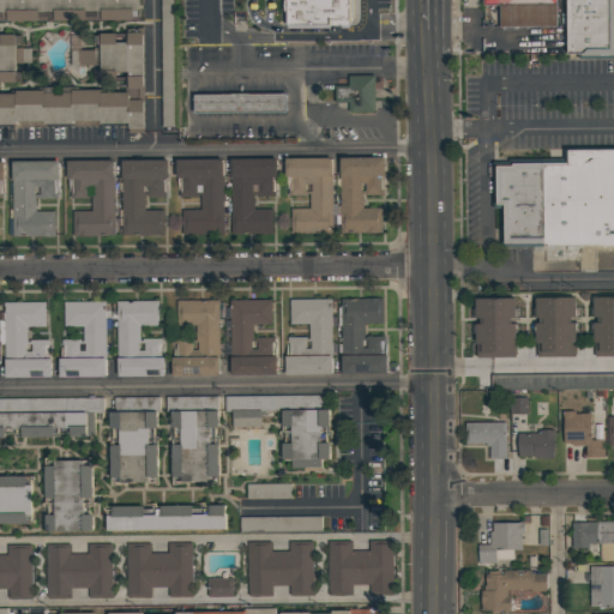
[(0,0),(0,22),(137,20),(136,0),(0,0)]
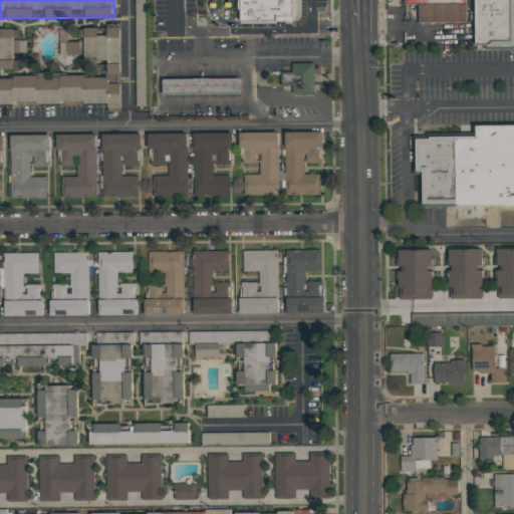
[(293,0),(239,0),(239,22),(294,22),(293,0)]
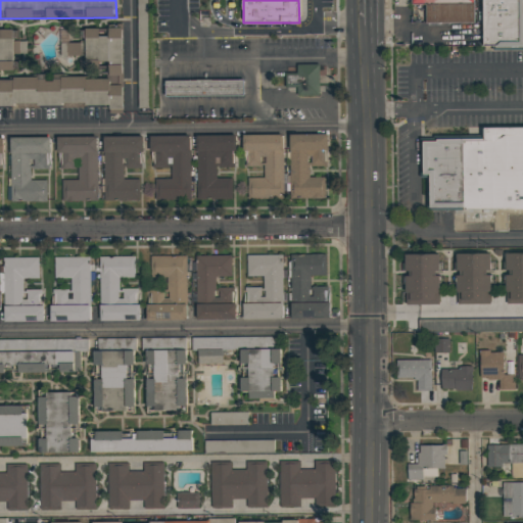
[(474,0),(412,0),(412,4),(426,4),(426,24),(475,22),(474,0)]
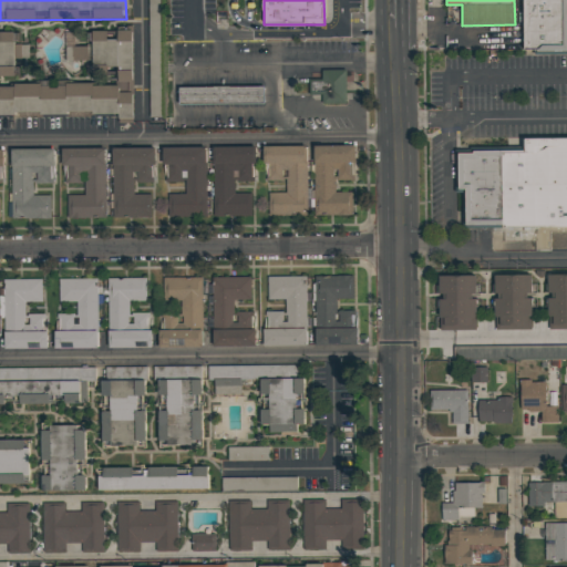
[(566,0),(523,0),(524,53),(566,52),(566,0)]
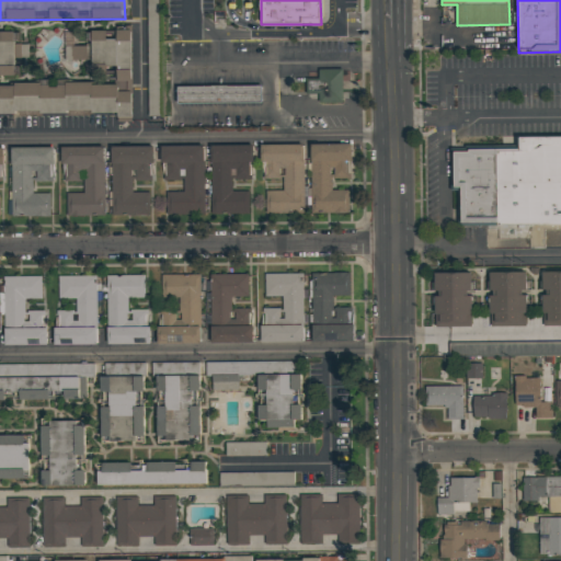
[(132,66),(130,30),(117,30),(117,39),(106,39),(106,31),(91,31),(91,46),(72,46),(72,60),(92,60),(92,66),(132,66)]
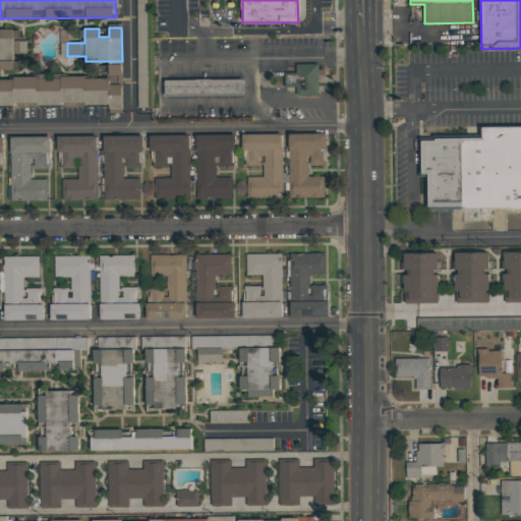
[(122,64),(109,65),(110,79),(122,79),(122,64)]
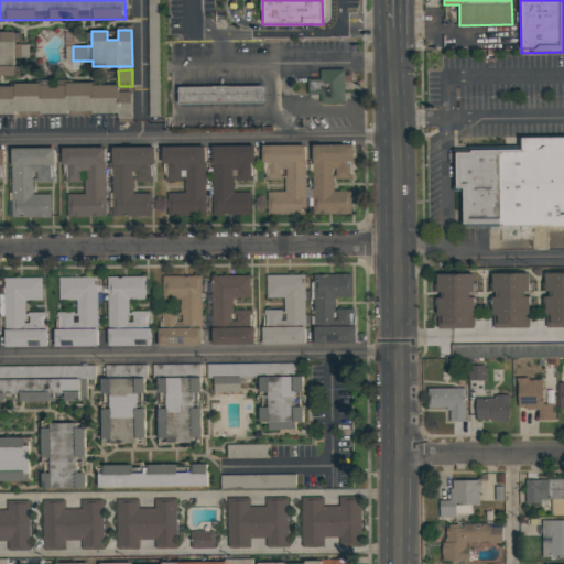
[(321,102),(345,102),(344,69),(321,69),(321,78),(306,79),(306,95),(321,95),(321,102)]
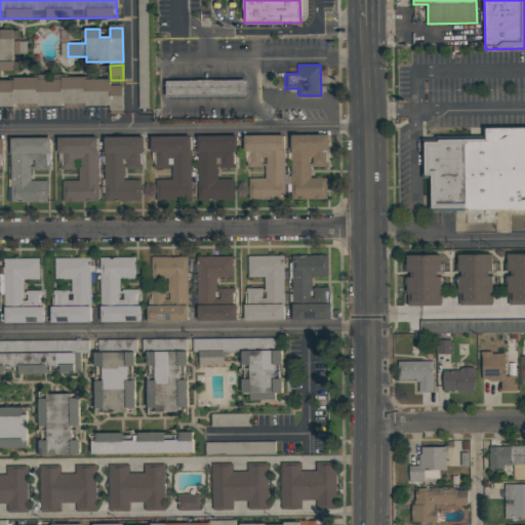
[(0,106),(110,106),(110,115),(123,115),(123,86),(111,86),(111,78),(0,78),(0,106)]
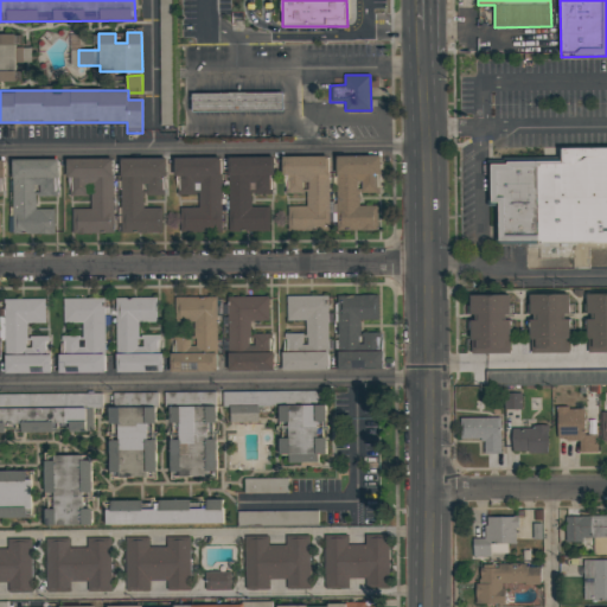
[(192,112),(192,94),(282,94),(283,110),(192,112)]
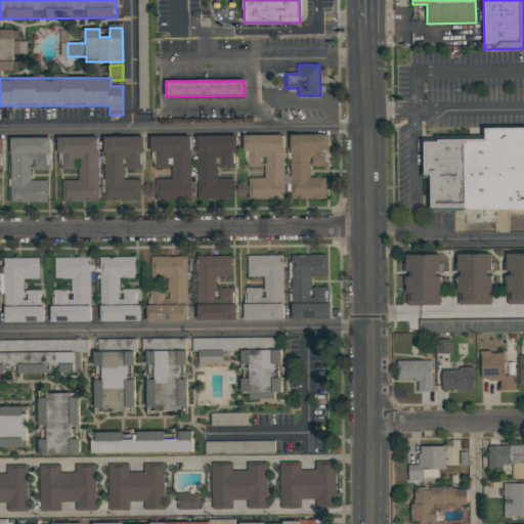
[(523,212),(523,128),(485,128),(485,139),(442,139),(434,142),(421,142),(421,178),(427,178),(427,193),(431,204),(431,212),(523,212)]
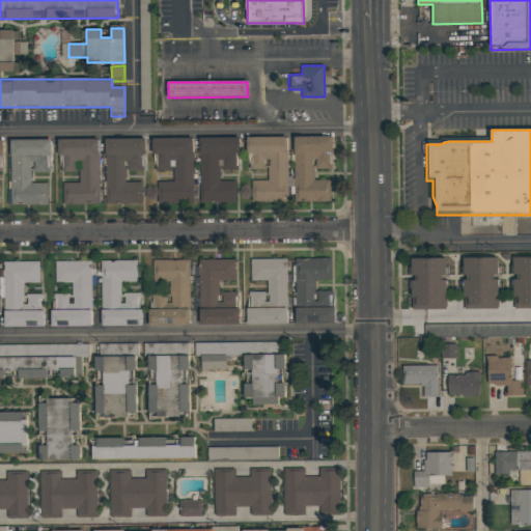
[(294,201),(331,201),(331,179),(313,179),(313,161),(316,161),(316,169),(330,169),(330,154),(334,154),(334,136),(294,137),(294,201)]
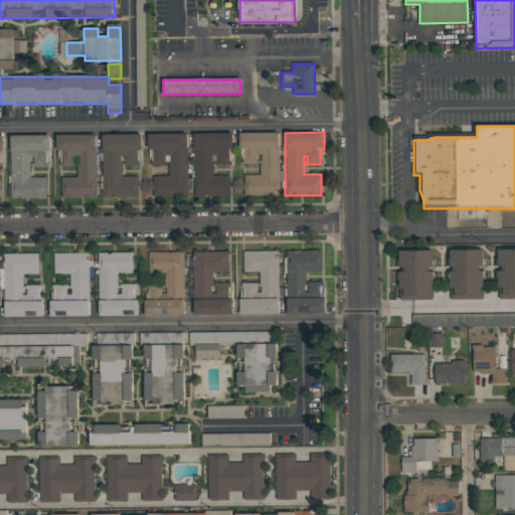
[(193,134),(194,196),(229,195),(228,175),(213,176),(213,163),(228,163),(228,149),(232,149),(232,133),(193,134)]
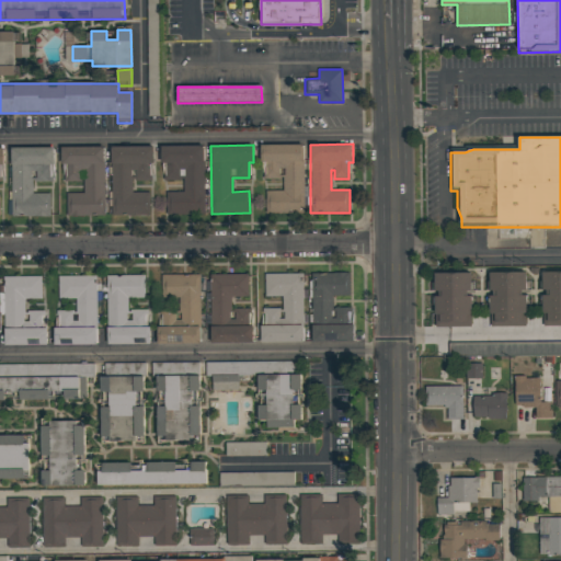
[(266,191),(266,213),(305,213),(304,145),(263,146),(263,180),(283,179),(283,191),(266,191)]
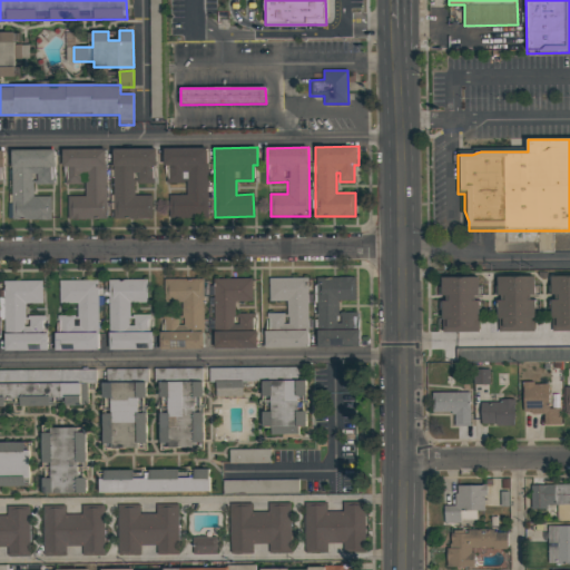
[(114,219),(151,219),(151,196),(134,196),(134,174),(138,174),(138,184),(153,184),(153,166),(156,166),(156,148),(114,149),(114,219)]
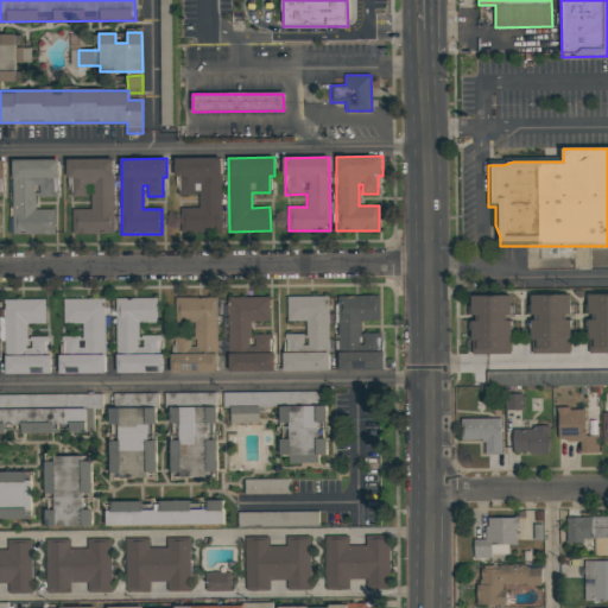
[(179,196),(198,195),(198,208),(181,208),(181,232),(222,230),(221,158),(175,158),(175,177),(179,177),(179,196)]
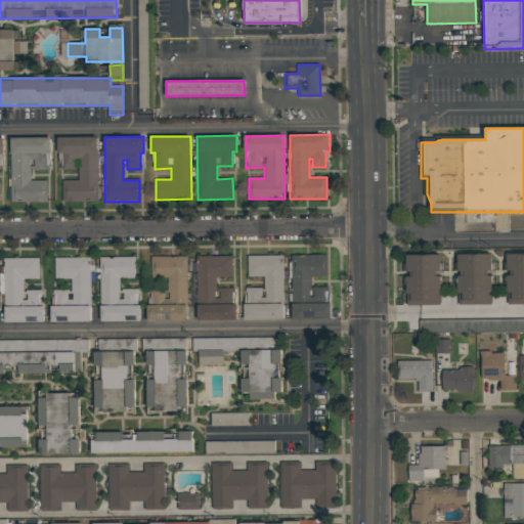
[(97,137),(57,137),(57,154),(61,154),(61,169),(75,169),(75,161),(79,161),(79,180),(62,180),(63,202),(98,202),(97,137)]
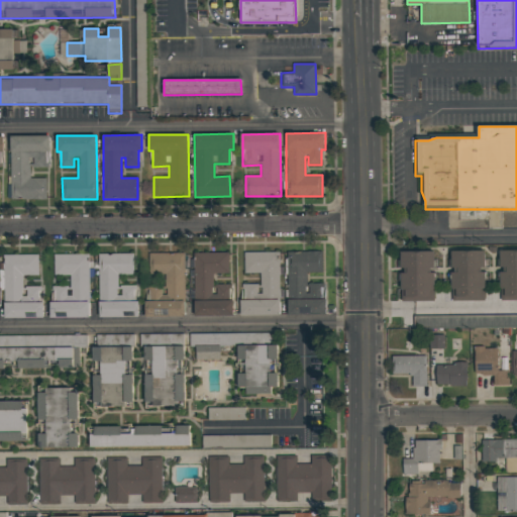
[(11,136),(11,200),(46,200),(46,178),(30,178),(30,168),(49,168),(49,136),(11,136)]
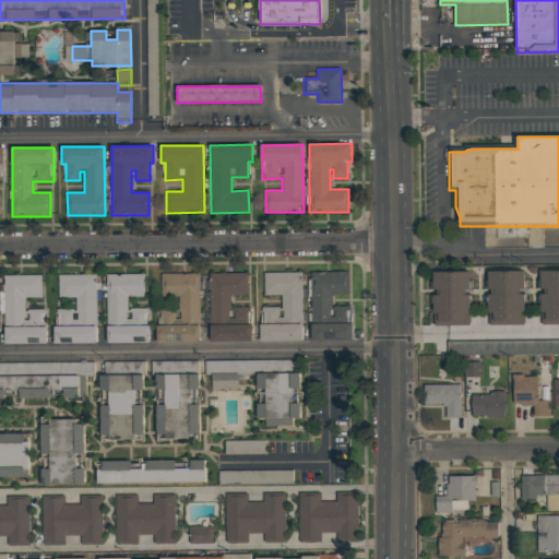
[(558,324),(558,270),(539,271),(539,288),(542,288),(540,324),(558,324)]
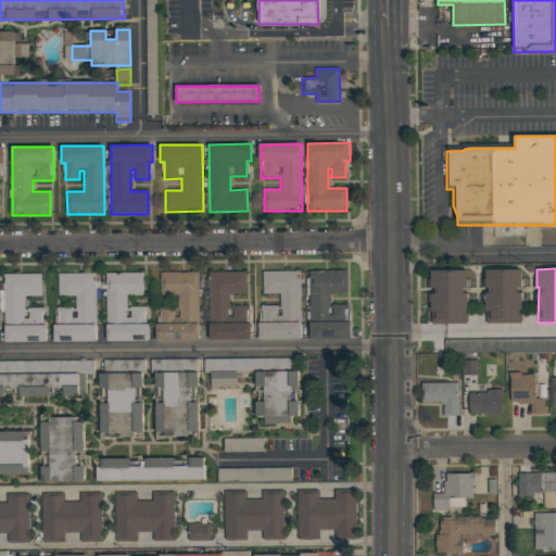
[(485,324),(521,324),(521,289),(521,269),(485,269),(485,324)]
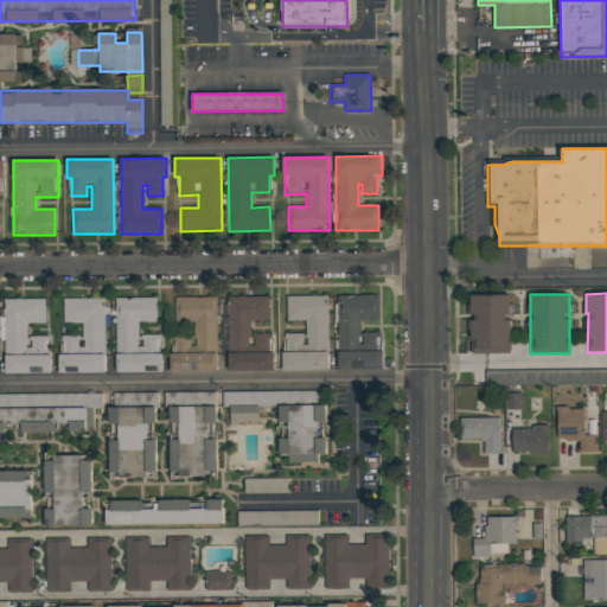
[(378,295),(338,295),(338,350),(379,350),(379,332),(360,332),(360,320),(378,320),(378,295)]
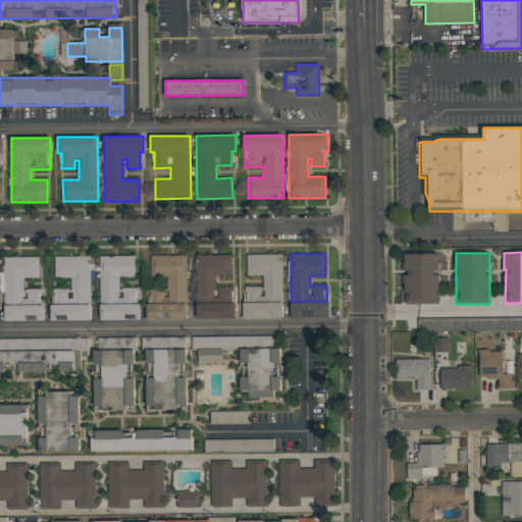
[(405,305),(439,304),(438,254),(404,254),(405,273),(405,305)]
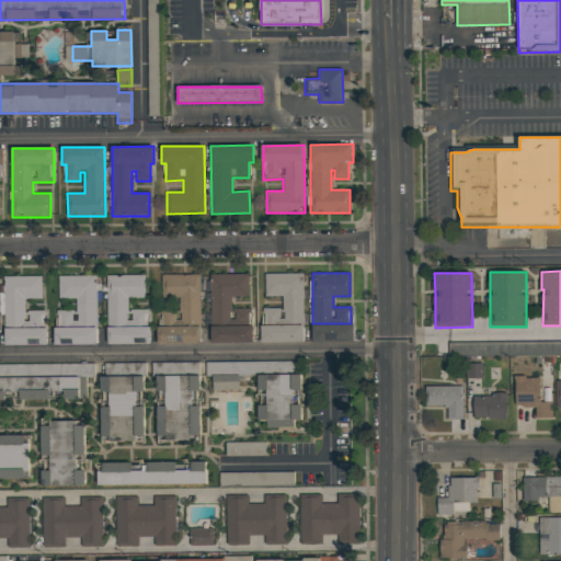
[(304,342),(304,274),(265,274),(265,297),(283,297),(283,319),(279,319),(279,309),(262,309),(262,343),(304,342)]
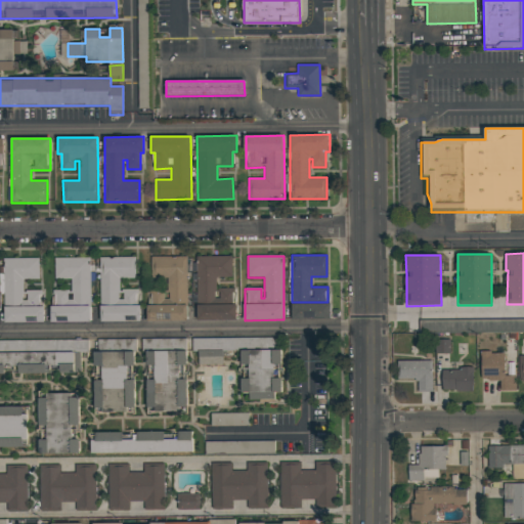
[(100,257),(100,321),(140,321),(140,306),(136,306),(136,290),(123,290),(123,299),(119,299),(119,278),(136,278),(136,257),(100,257)]
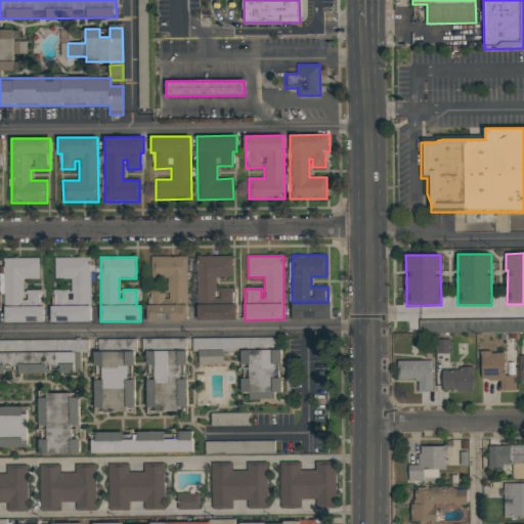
[(187,257),(151,257),(151,278),(168,278),(167,289),(148,289),(148,321),(186,321),(187,257)]
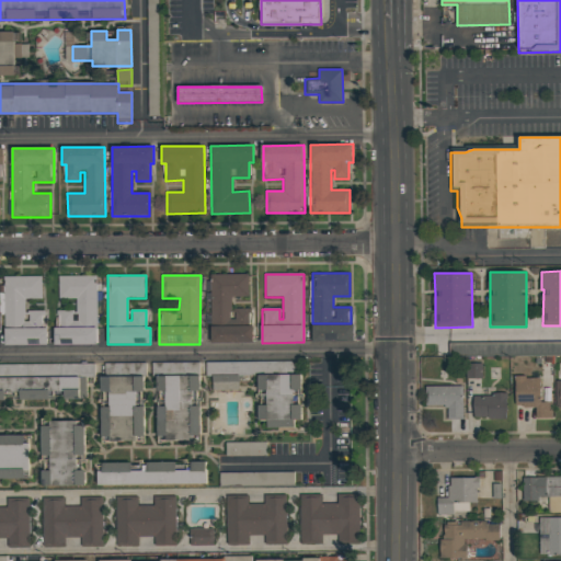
[(96,345),(96,276),(58,276),(58,299),(77,299),(77,321),(72,321),(72,310),(58,310),(58,329),(55,329),(55,345),(96,345)]
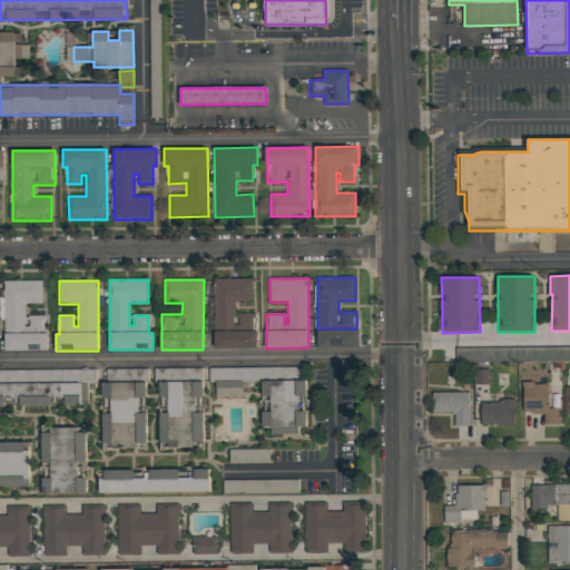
[(317,331),(317,346),(360,347),(360,331),(317,331)]
